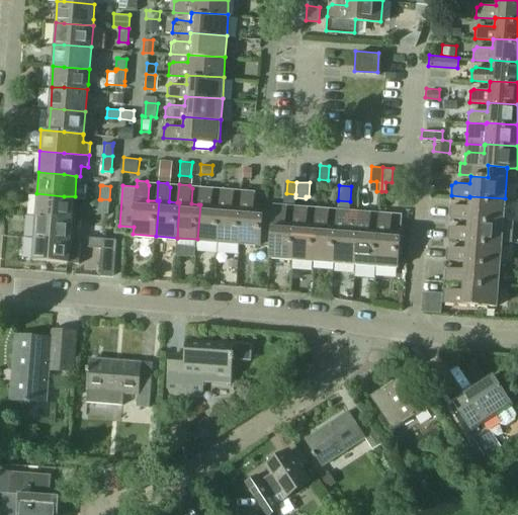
[(200,204),(197,239),(219,241),(221,205),(220,205),(210,204),(212,190),(209,186),(199,186),(198,204),(200,204)]
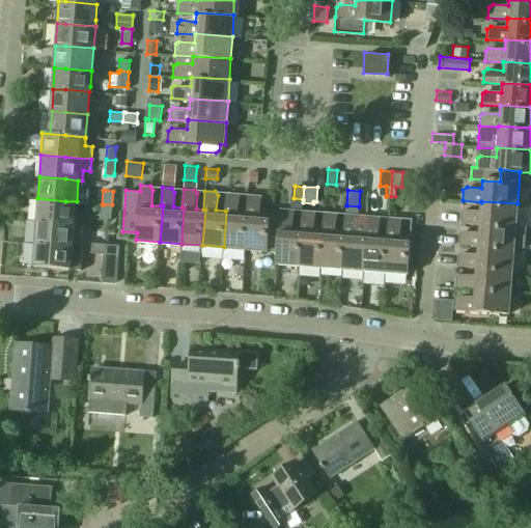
[(226,211),(224,247),(245,249),(248,213),(246,213),(238,212),(240,197),(235,193),(226,192),(225,211),(226,211)]
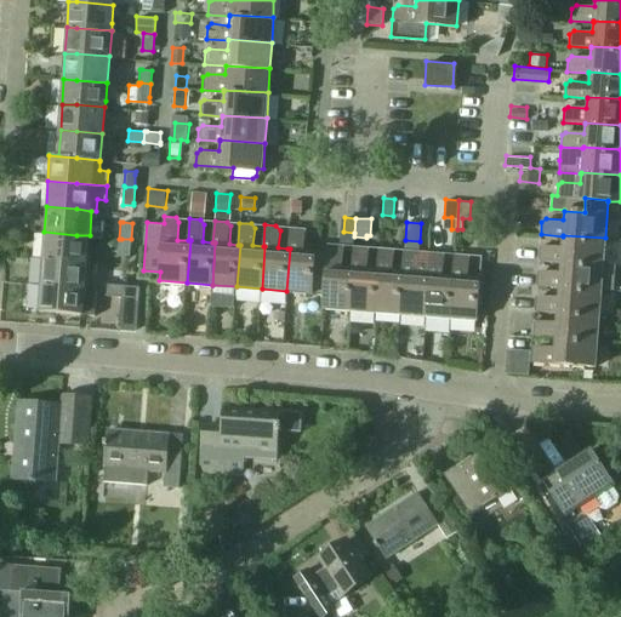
[(290,249),(286,291),(313,292),(315,251),(303,250),(305,233),(301,228),(289,227),(288,249),(290,249)]
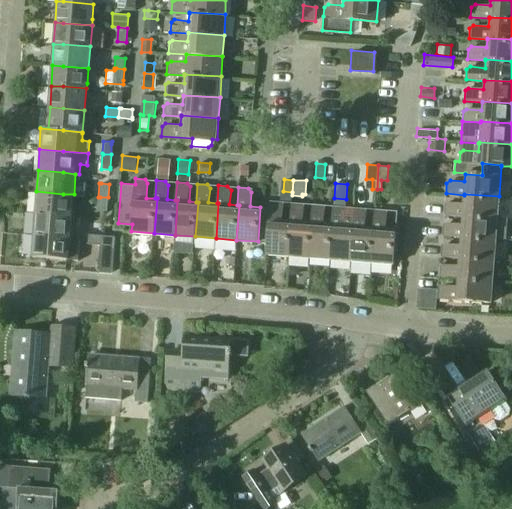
[(36,191),(35,212),(63,214),(72,215),(74,194),(63,194),(36,191)]
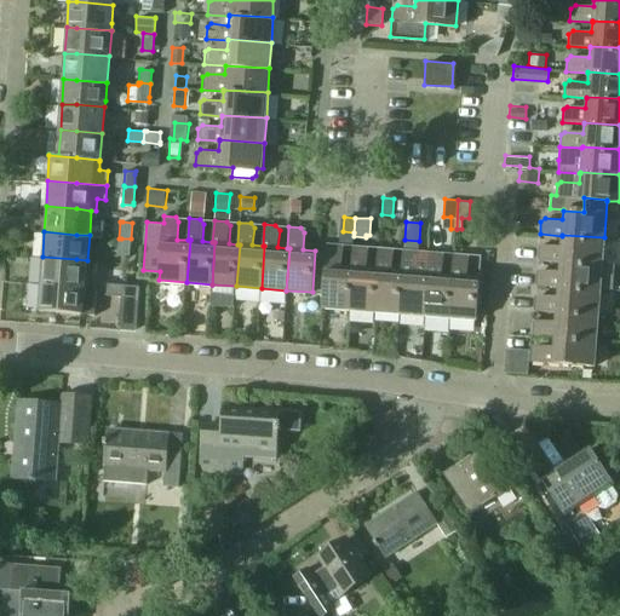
[(539,248),(538,260),(560,262),(560,260),(602,264),(604,237),(562,235),(562,236),(561,246),(543,245),(539,248)]
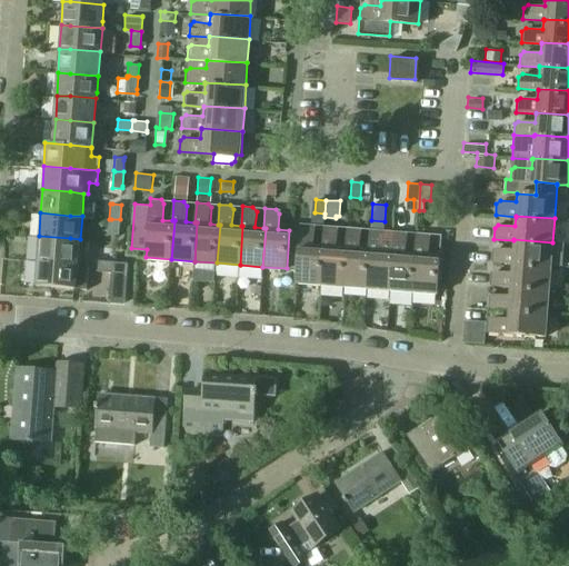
[(109,219),(108,234),(119,235),(119,232),(120,219),(111,219),(109,219)]
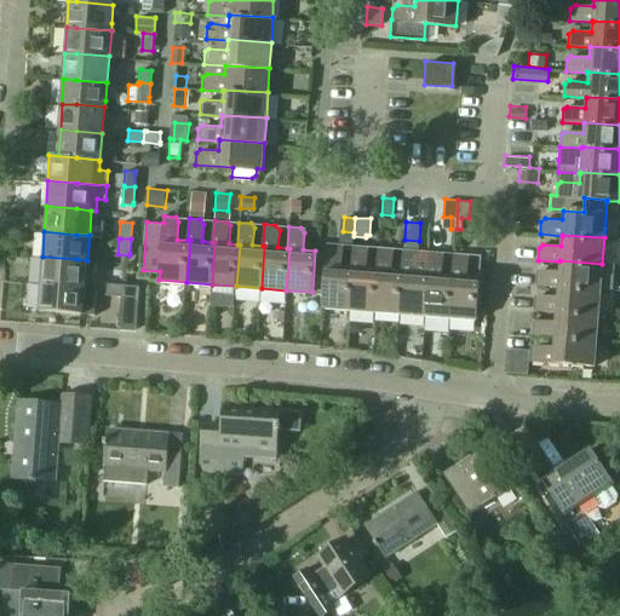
[(315,251),(313,292),(325,293),(323,306),(350,309),(354,269),(351,268),(343,266),(344,248),(342,245),(327,243),(327,251),(315,251)]
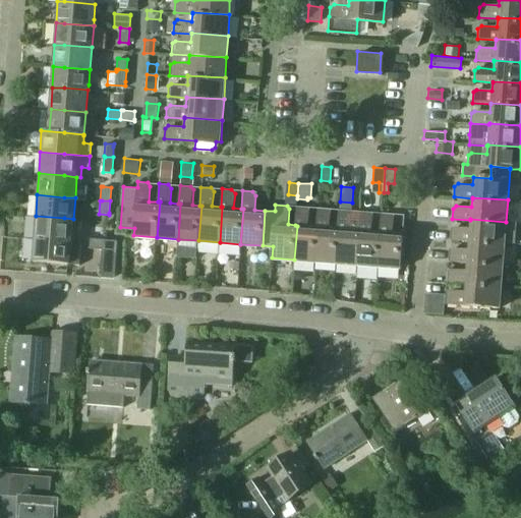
[(297,226),(294,260),(315,262),(317,227),(316,227),(309,226),(310,211),(308,208),(297,207),(296,225),(295,225),(297,226)]
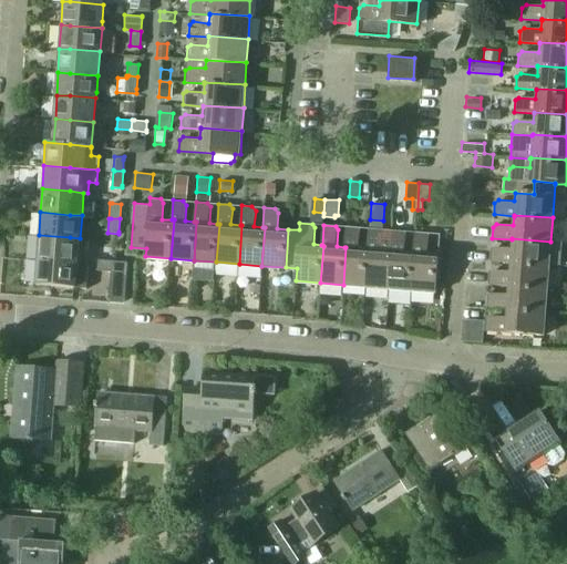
[(346,247),(343,285),(366,286),(369,249),(367,248),(359,248),(360,231),(357,227),(347,226),(344,247),(346,247)]
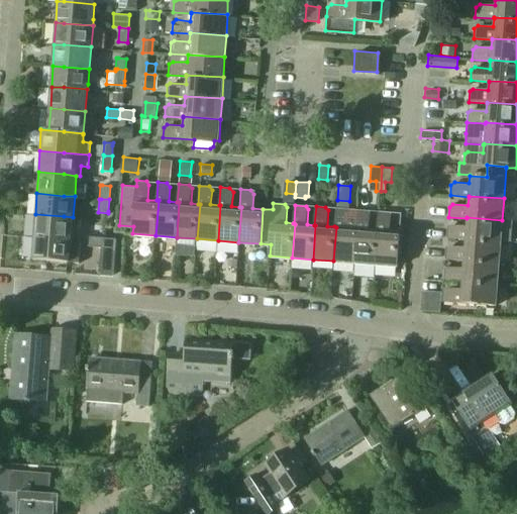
[(336,227),(333,261),(355,263),(357,228),(356,228),(348,227),(349,212),(346,209),(336,208),(335,226),(334,226),(336,227)]
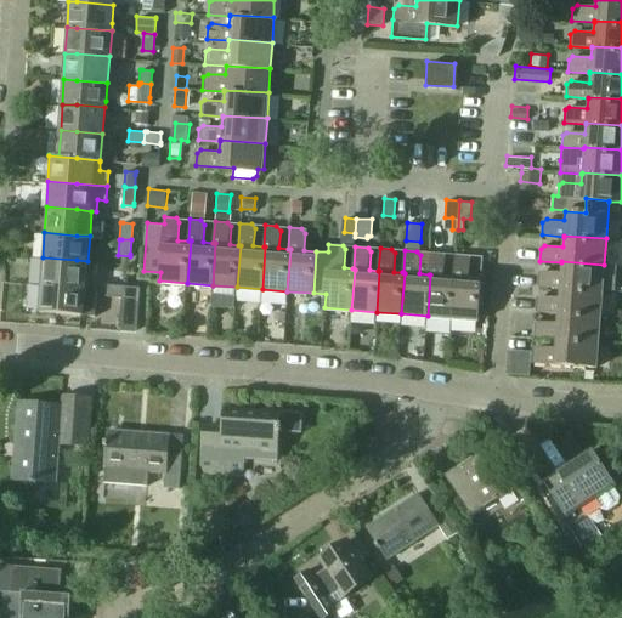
[(430,275),(428,316),(453,318),(456,277),(454,277),(445,276),(447,258),(444,253),(430,253),(429,275),(430,275)]
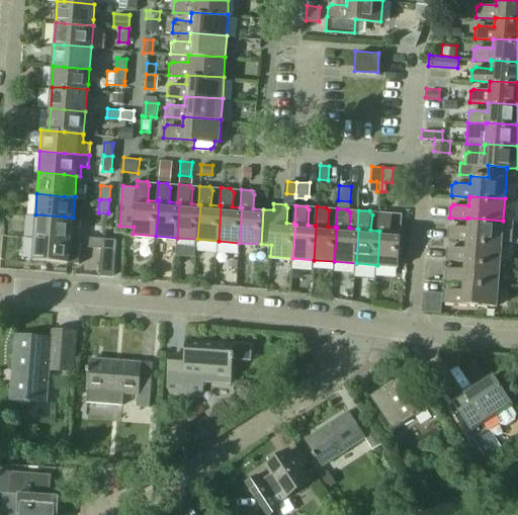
[(379,231),(377,265),(398,266),(401,232),(394,232),(395,217),(393,212),(379,211),(378,231),(379,231)]
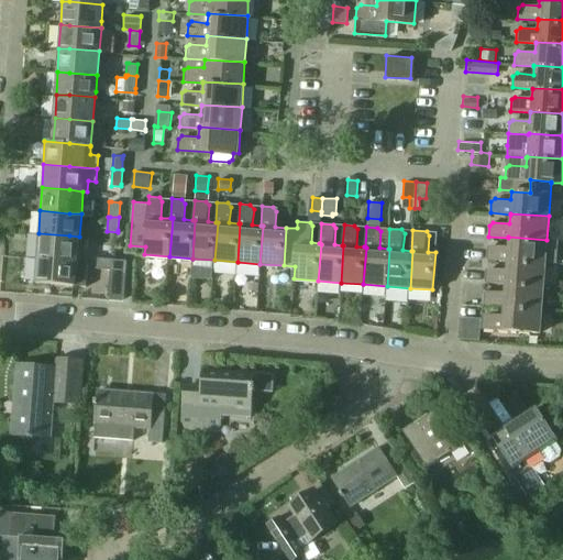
[(39,233),(37,256),(69,260),(77,260),(79,237),(69,235),(39,233)]
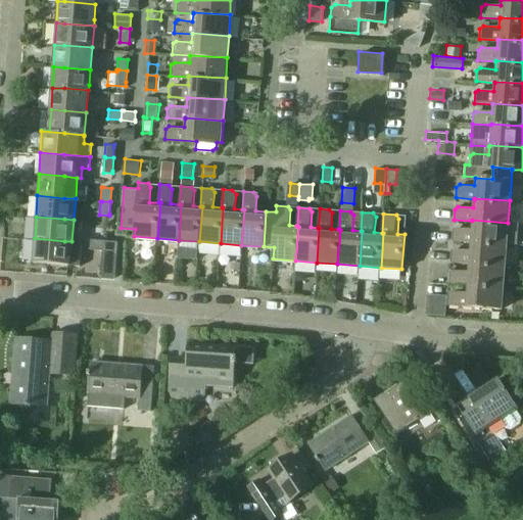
[(453,231),(452,241),(470,242),(470,241),(506,244),(507,242),(517,243),(519,223),(508,223),(472,220),(472,221),(471,229),(456,228),(453,231)]
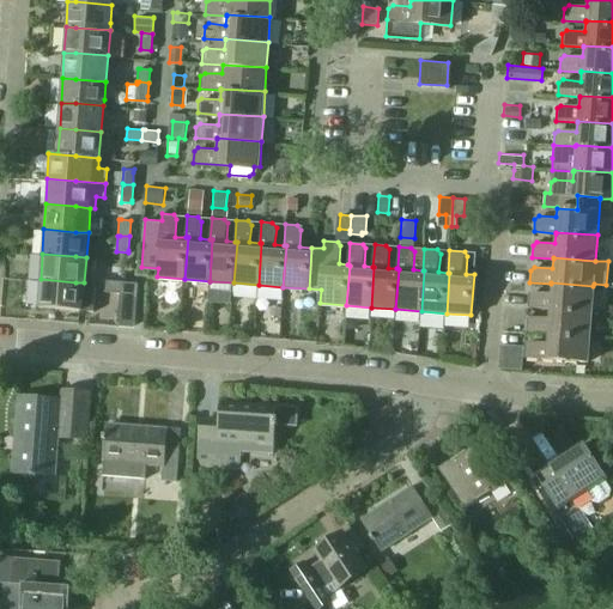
[(41,279),(40,306),(82,309),(93,310),(96,284),(84,282),(76,282),(41,279)]
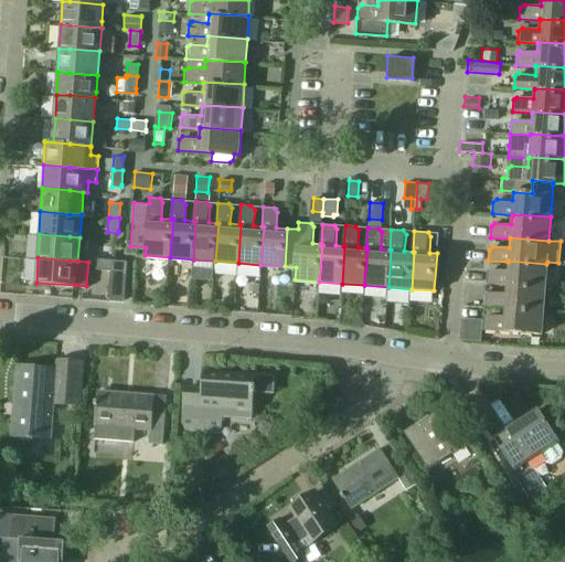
[(96,258),(96,268),(110,269),(110,267),(112,260),(98,258),(96,258)]
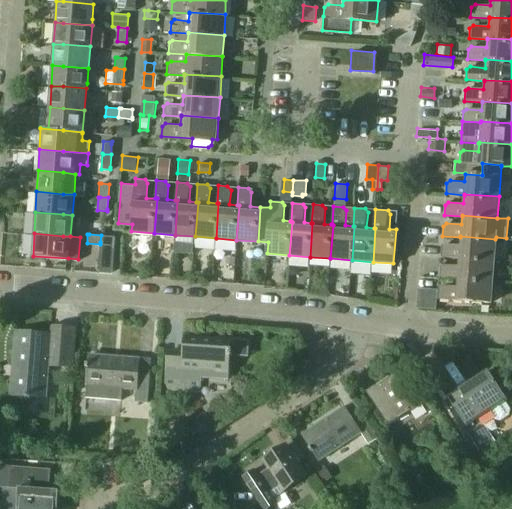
[(100,242),(100,244),(103,244),(114,245),(114,243),(114,236),(105,235),(101,235),(100,242)]
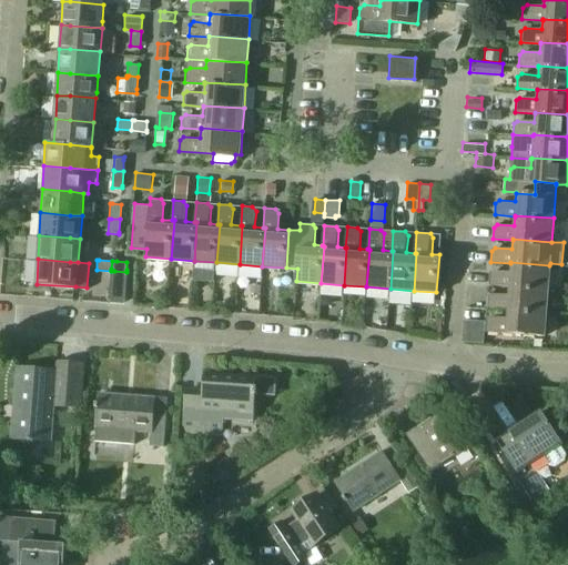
[(490,274),(489,284),(509,285),(509,284),(548,288),(549,265),(510,262),(510,263),(509,272),(494,271),(490,274)]
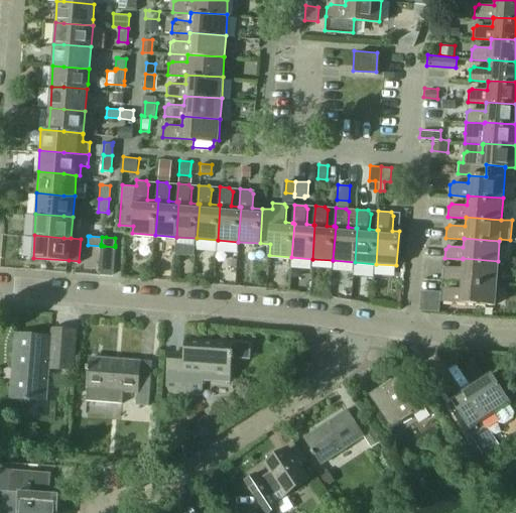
[(443,269),(442,279),(461,280),(461,279),(496,282),(498,261),(463,258),(463,259),(462,268),(446,266),(443,269)]
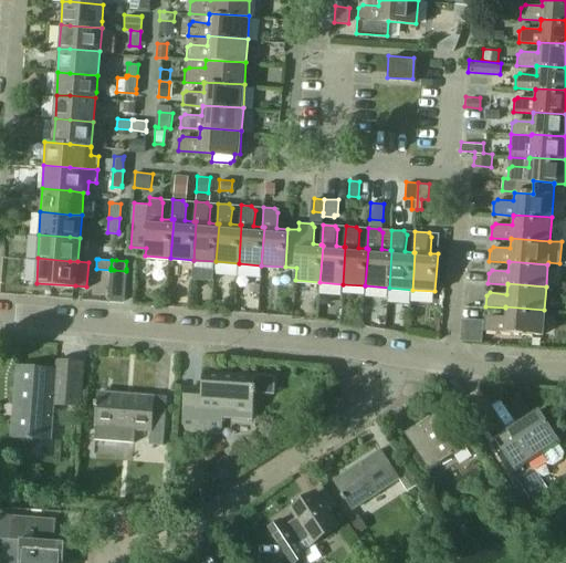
[(484,319),(484,330),(543,334),(544,310),(505,306),(505,308),(504,316),(488,315),(484,319)]
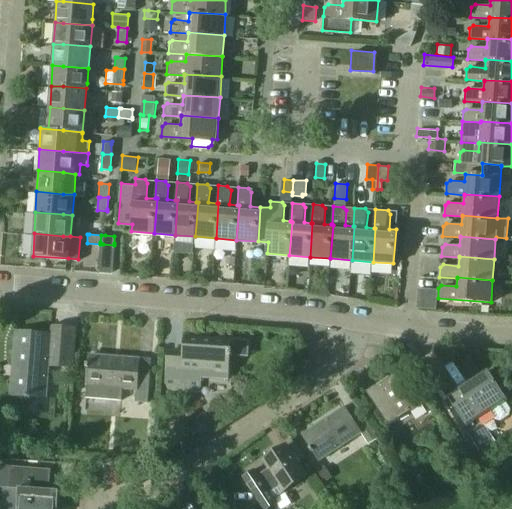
[(431,308),(433,290),(420,289),(419,307),(431,308)]
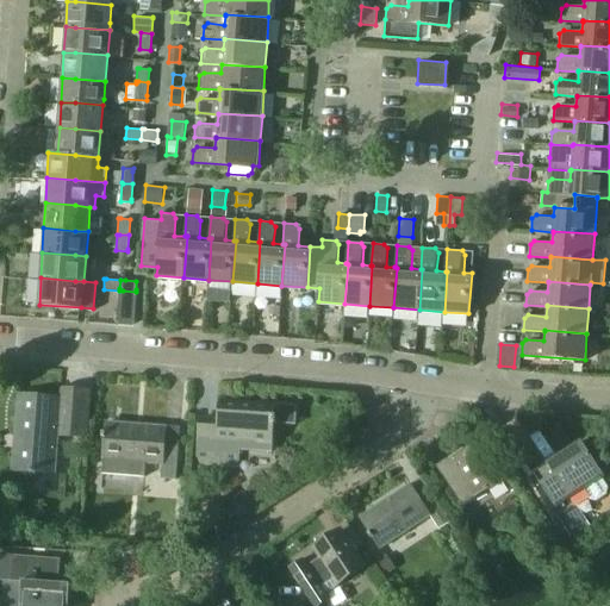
[(16,394),(11,470),(53,474),(56,435),(85,437),(88,391),(73,389),(60,388),(58,394),(58,397),(16,394)]
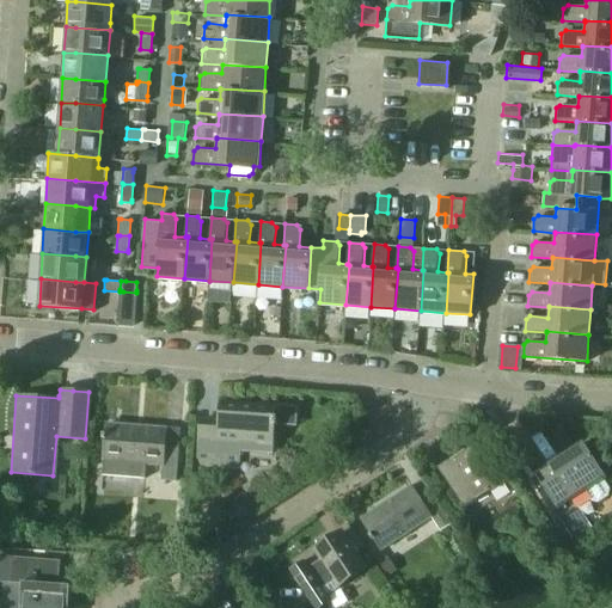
[(199,444),(197,465),(238,467),(239,448),(239,442),(271,443),(273,423),(276,423),(277,416),(274,416),(274,404),(220,400),(219,421),(200,419),(199,444)]
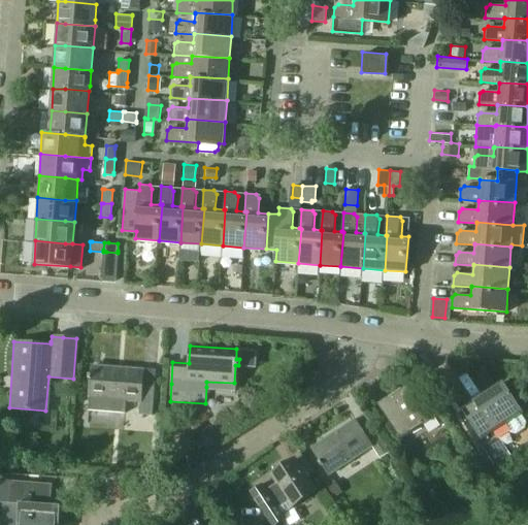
[(88,372),(88,378),(90,378),(89,396),(88,408),(124,412),(125,399),(140,400),(139,412),(152,413),(154,384),(141,383),(142,368),(91,364),(91,372),(88,372)]
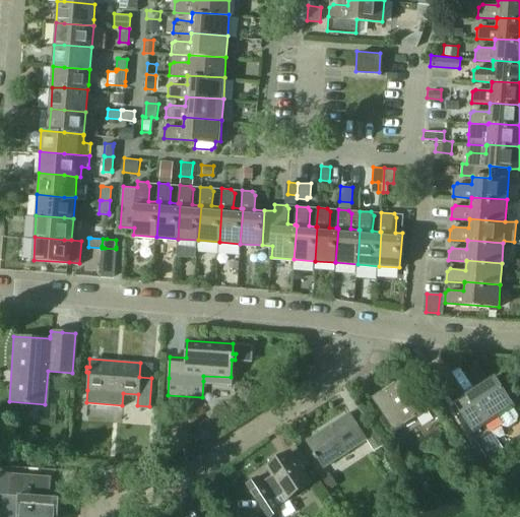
[(406,374),(372,395),(394,430),(428,408),(406,374)]
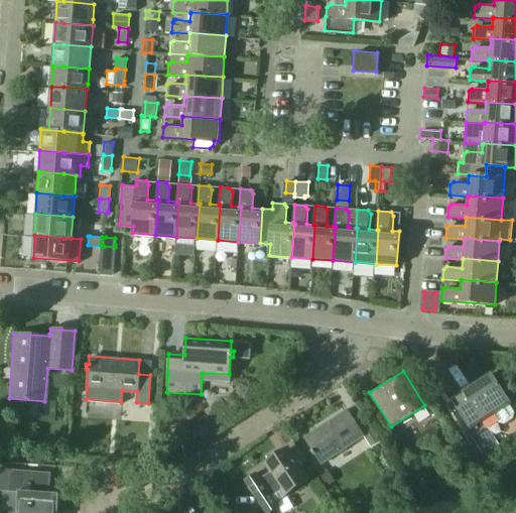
[(461,392),(468,402),(457,409),(469,428),(494,412),(500,421),(505,422),(514,417),(515,411),(509,402),(510,402),(492,373),(461,392)]
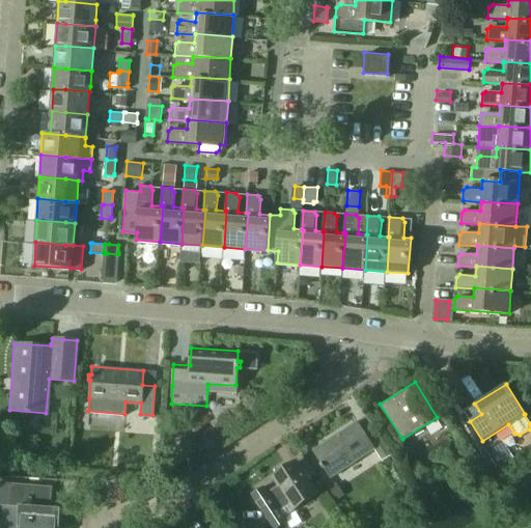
[(357,420),(314,448),(331,475),(374,447),(357,420)]
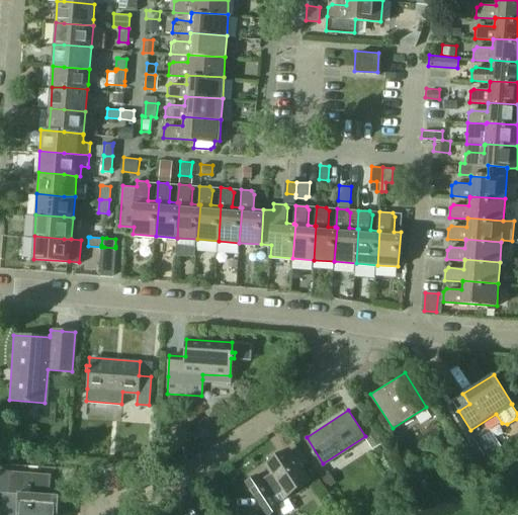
[(257,473),(245,481),(266,514),(268,514),(280,508),(277,503),(312,481),(301,464),(293,452),(289,446),(264,463),(270,474),(261,480),(257,473)]
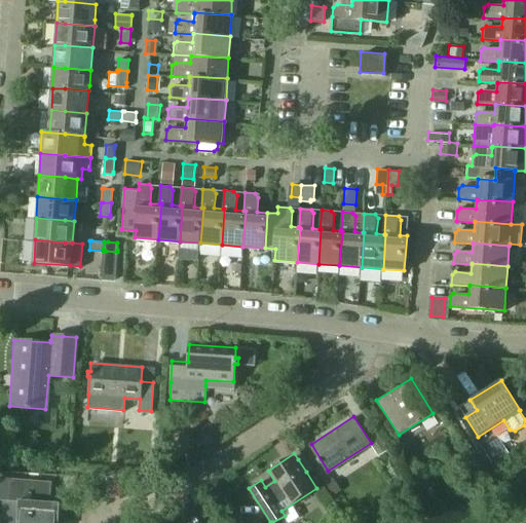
[(0,476),(0,497),(4,498),(2,522),(57,522),(59,502),(48,502),(50,480),(0,476)]
